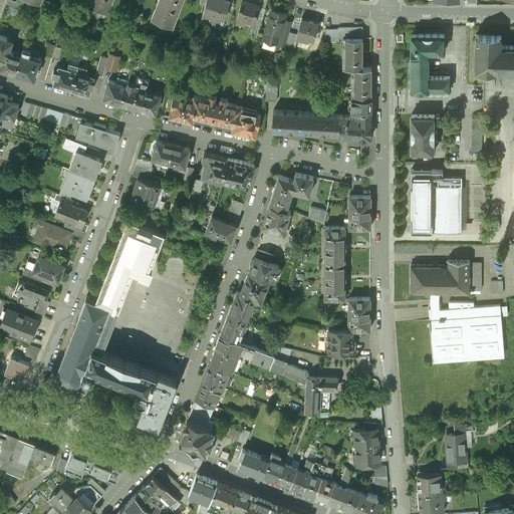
[(21,2),(14,0),(8,0),(7,4),(19,9),(21,2)]
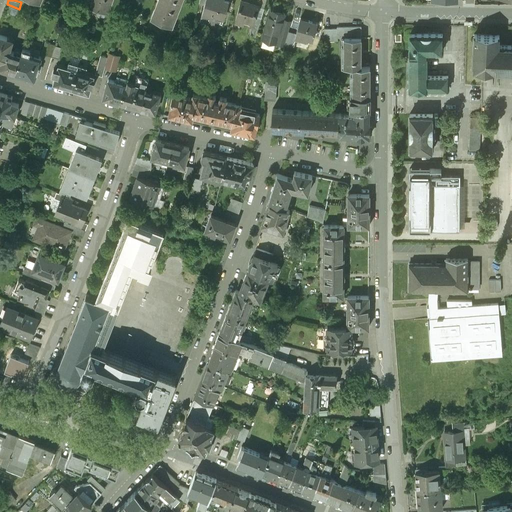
[(88,0),(87,3),(107,11),(111,0),(88,0)]
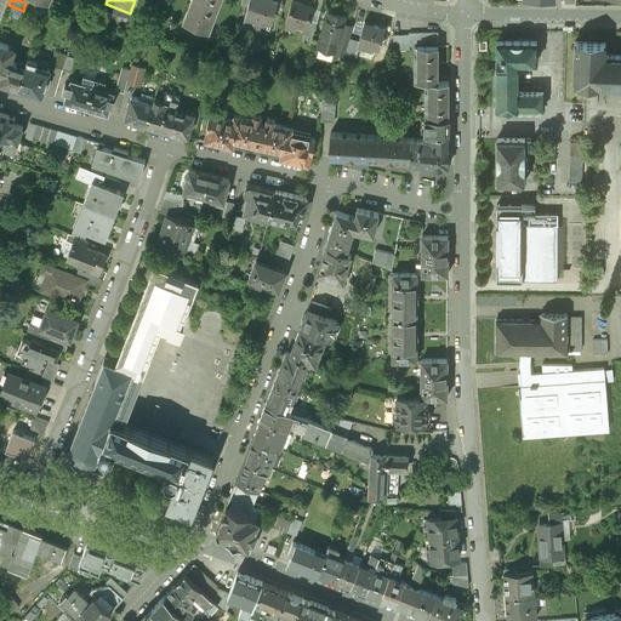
[(220,0),(192,0),(188,11),(191,12),(187,23),(208,32),(220,0)]
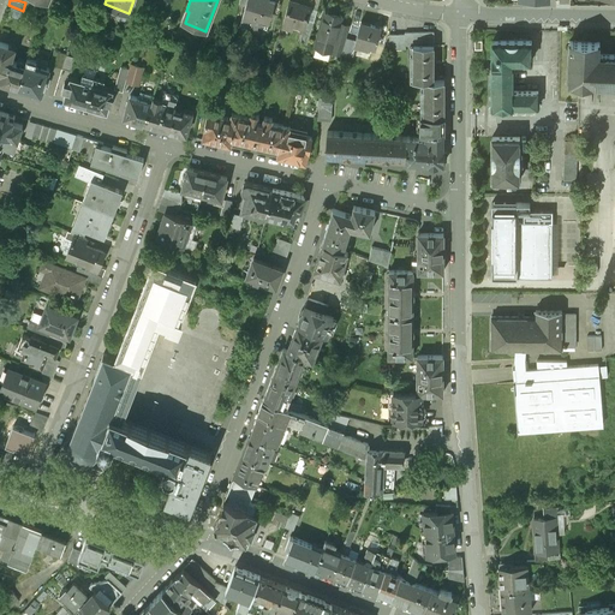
[(267,0),(246,0),(245,5),(240,23),(257,28),(260,18),(269,21),(274,3),(268,0),(267,0)]
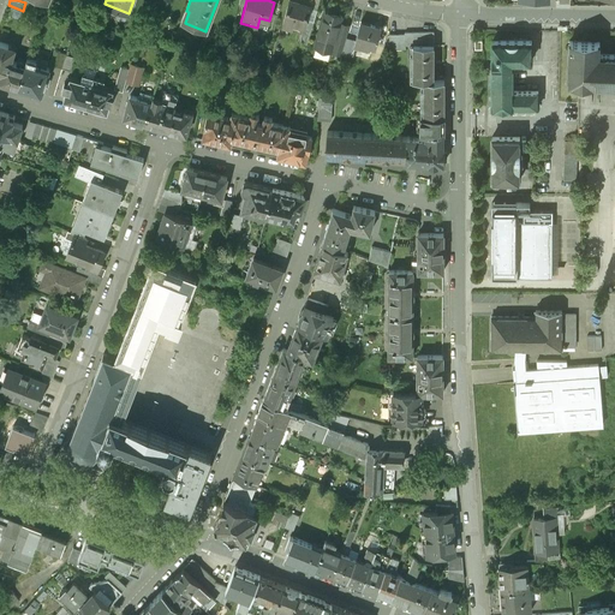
[(310,7),(288,1),(284,21),(302,25),(304,25),(306,19),(310,7)]
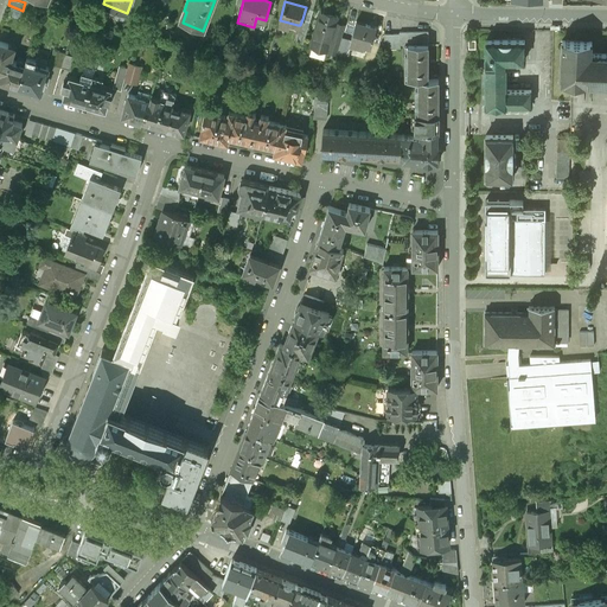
[(336,16),(321,12),(312,44),(327,48),(334,23),(336,16)]
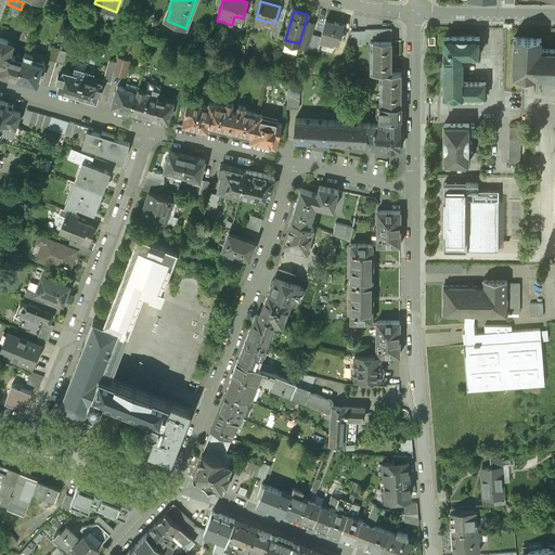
[(276,17),(274,23),(272,23),(269,36),(278,38),(283,20),(276,17)]
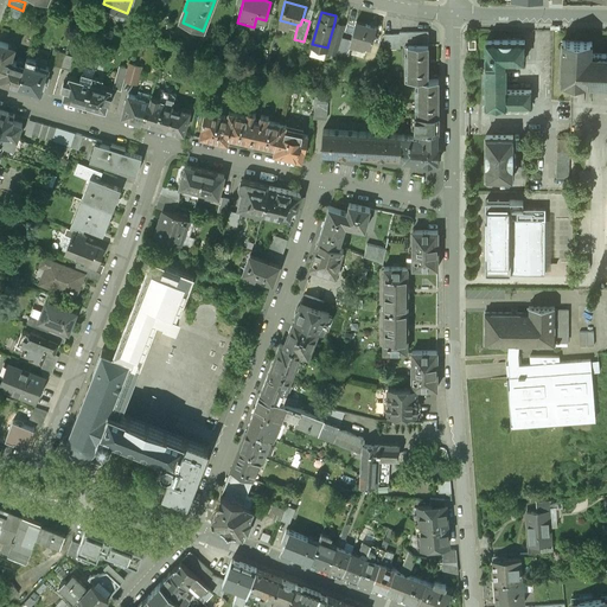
[(376,26),(356,21),(351,40),(350,42),(351,42),(364,45),(364,44),(371,46),(376,26)]
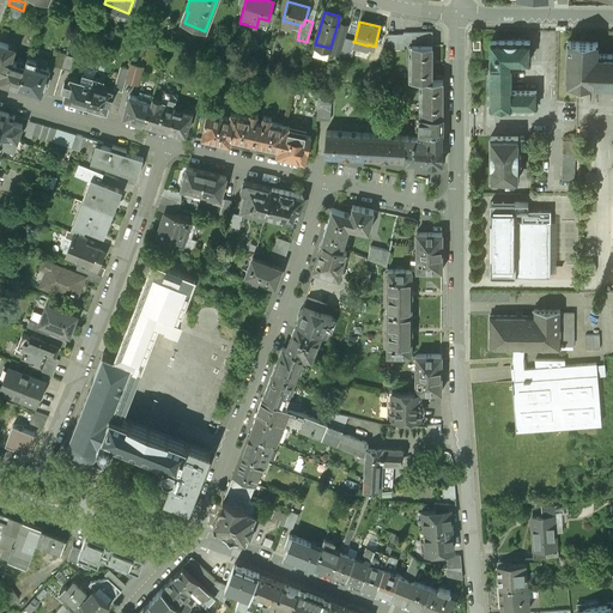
[(347,25),(338,23),(331,48),(331,49),(341,52),(345,38),(347,25)]
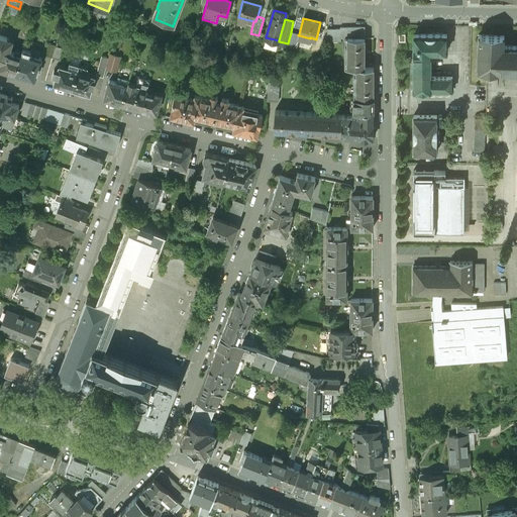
[(365,26),(340,27),(340,28),(327,28),(327,40),(340,40),(340,38),(345,38),(365,38),(365,26)]
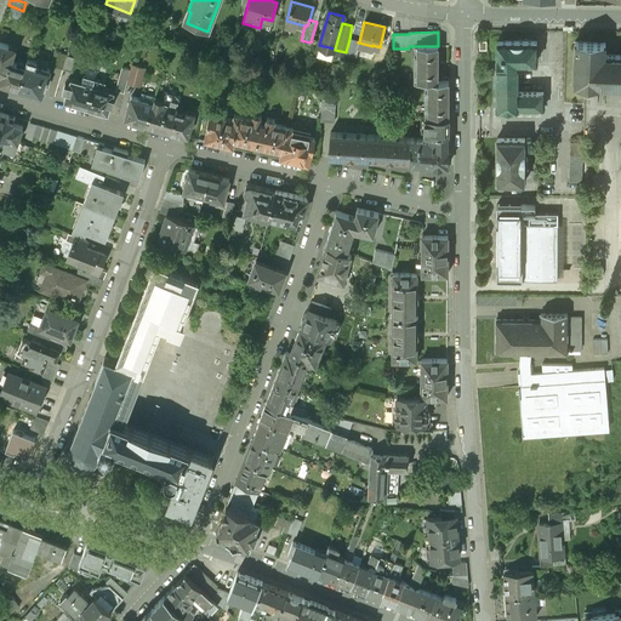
[(359,41),(349,39),(346,52),(355,56),(359,43),(358,43),(359,41)]
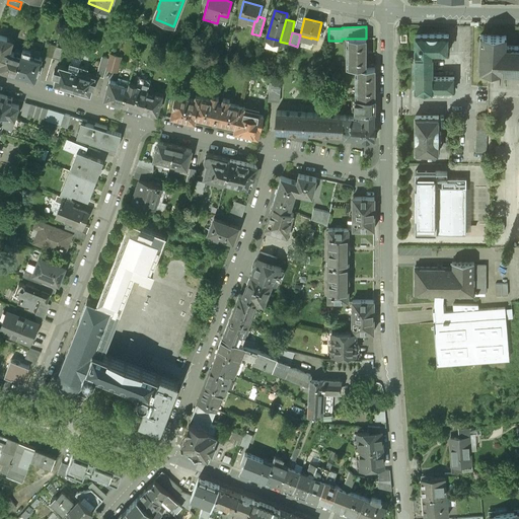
[(448,34),(416,34),(416,50),(415,50),(415,58),(416,58),(416,90),(454,90),(454,77),(433,77),(433,52),(448,52),(448,34)]
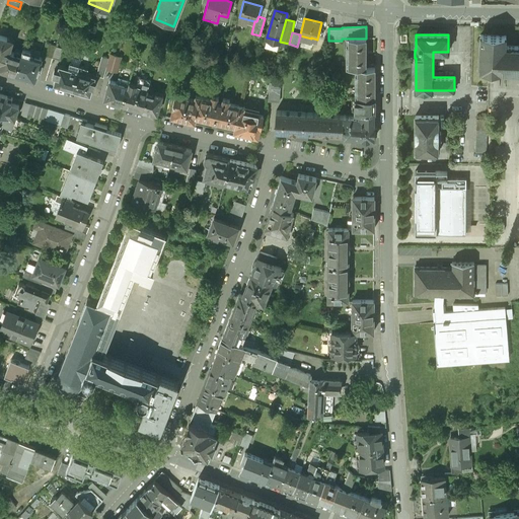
[(518,46),(506,46),(506,35),(480,34),(479,71),(489,71),(489,72),(495,73),(495,71),(518,72),(518,46)]
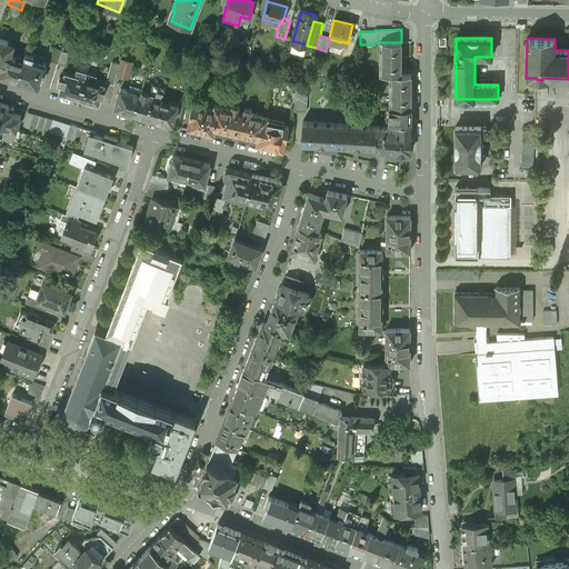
[(8,42),(0,39),(0,67),(1,68),(0,70),(0,75),(18,80),(23,60),(12,57),(12,59),(10,58),(13,47),(7,45),(8,42)]
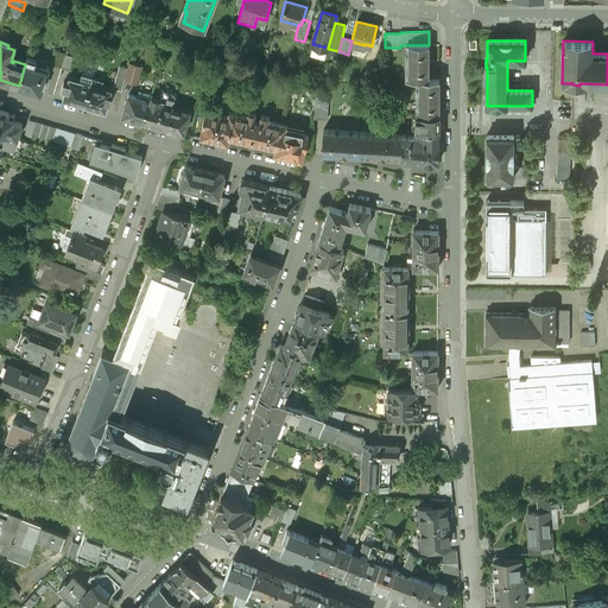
[(429,80),(429,45),(406,45),(406,80),(417,80),(416,106),(419,106),(419,114),(439,114),(439,80),(429,80)]
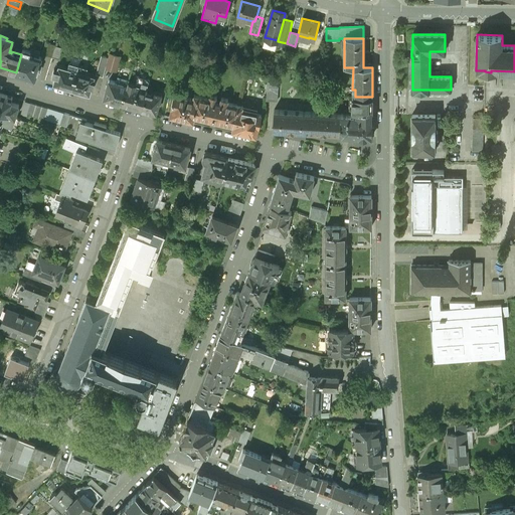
[(55,45),(45,42),(42,54),(52,57),(55,45)]
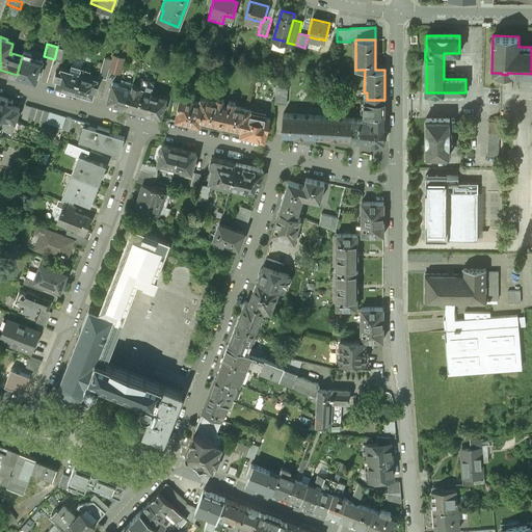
[(65,50),(57,47),(54,59),(62,62),(65,50)]
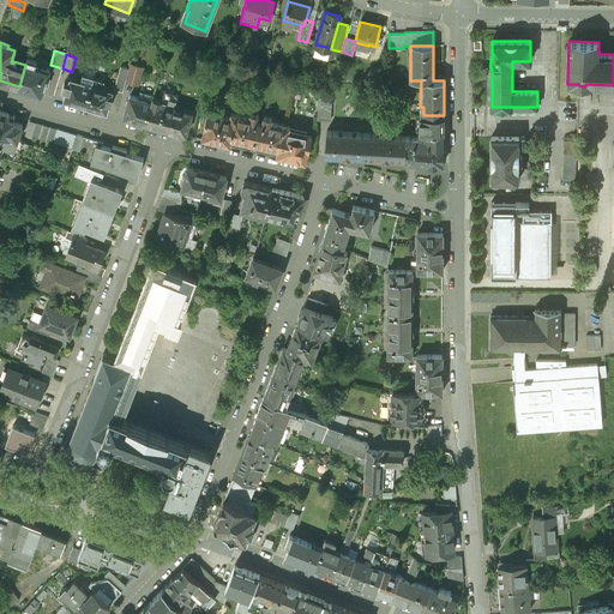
[(25,65),(19,86),(42,94),(44,86),(44,85),(46,85),(48,76),(49,68),(46,67),(48,60),(38,58),(37,61),(28,58),(25,65)]
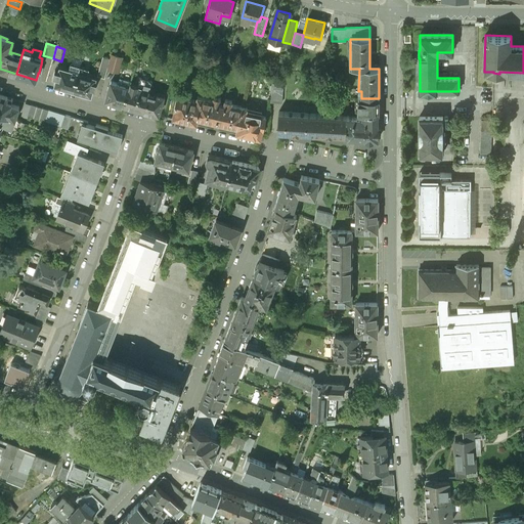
[(122,58),(111,55),(110,59),(107,67),(119,70),(122,58)]
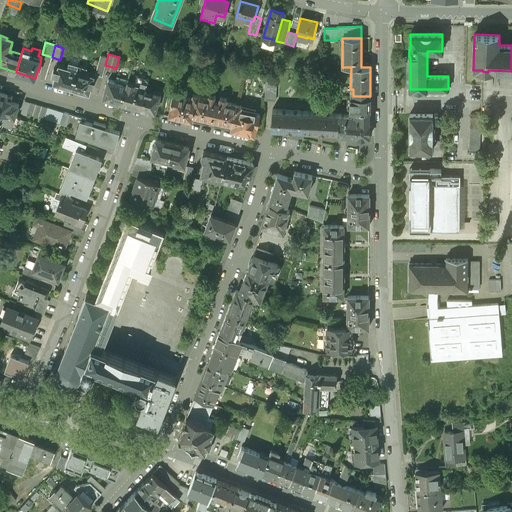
[(101,56),(96,73),(102,75),(105,65),(107,58),(101,56)]
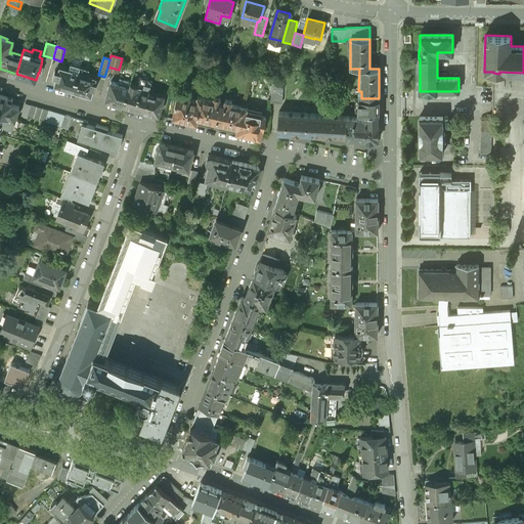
[(70,68),(60,64),(58,72),(55,71),(52,80),(55,81),(54,85),(74,91),(80,67),(71,63),(70,68)]
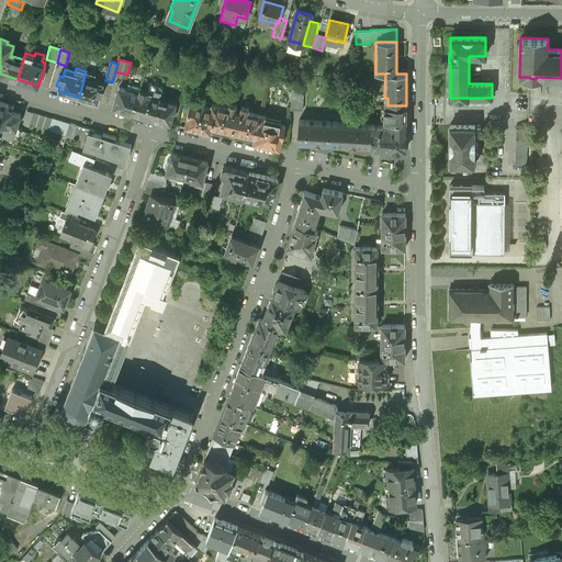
[(96,75),(86,71),(79,98),(98,103),(101,94),(102,96),(104,89),(102,88),(104,82),(94,80),(96,75)]
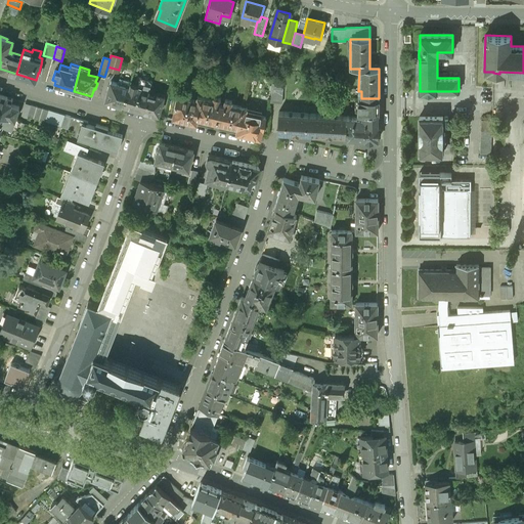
[(125,85),(111,81),(105,99),(125,105),(131,83),(131,82),(126,80),(125,85)]
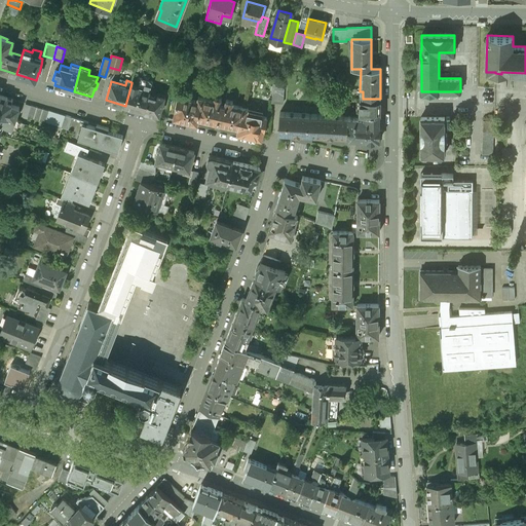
[(139,85),(132,83),(125,106),(144,111),(149,94),(150,91),(138,88),(139,85)]
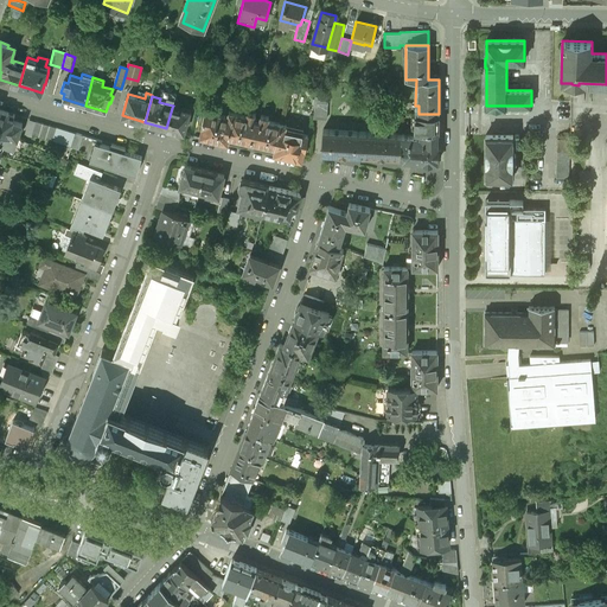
[(327,104),(314,103),(313,117),(327,119),(327,104)]
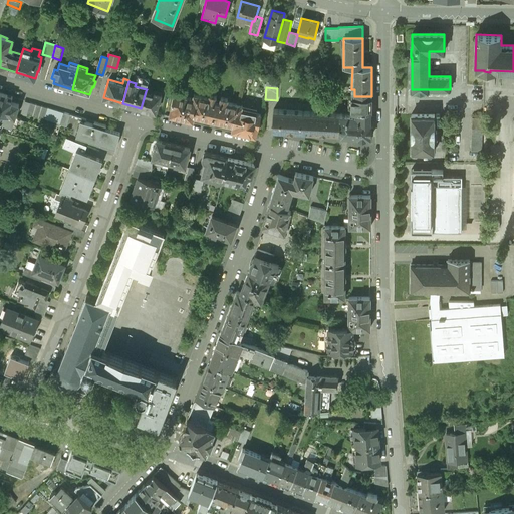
[(152,93),(146,91),(141,108),(147,110),(157,112),(161,93),(152,91),(152,93)]
